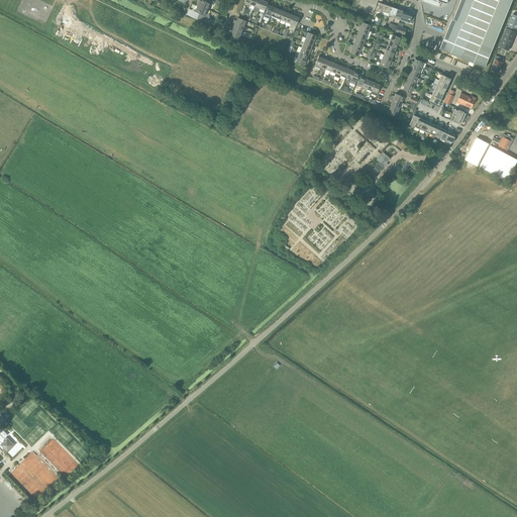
[(207,0),(207,2),(201,0),(199,0),(197,5),(208,10),(210,4),(213,5),(214,2),(209,0),(207,0)]
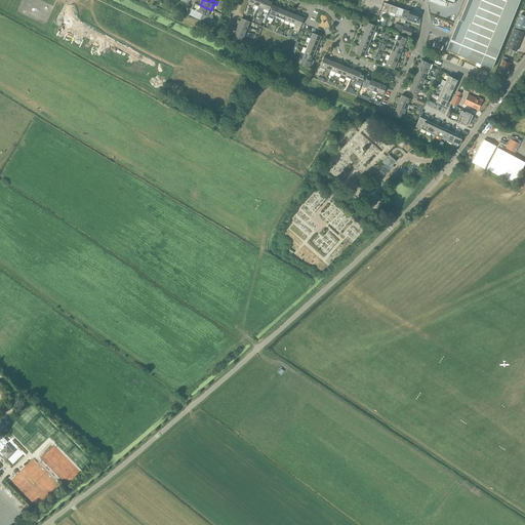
[(264,8),(267,0),(260,0),(258,6),(264,8)]
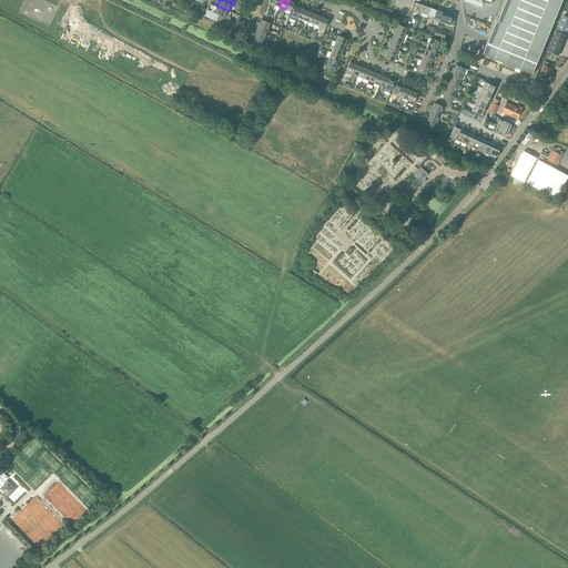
[(291,12),(295,2),(292,1),(292,0),(288,0),(285,9),(291,11),(291,12)]
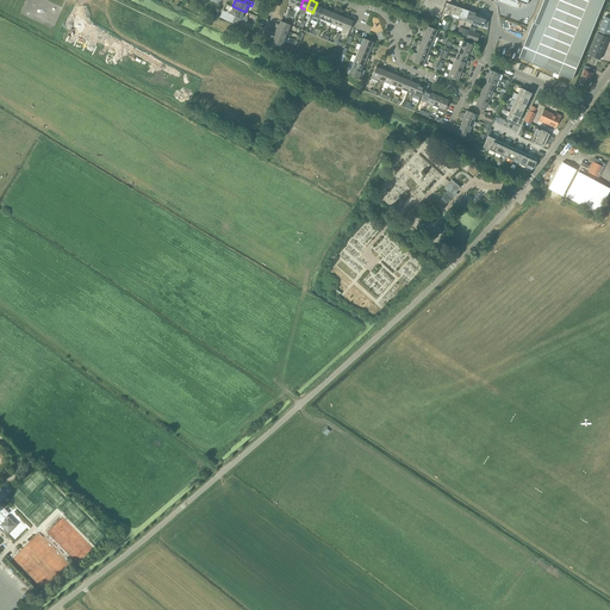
[(573,80),(604,0),(545,0),(535,23),(534,23),(520,58),(573,80)]
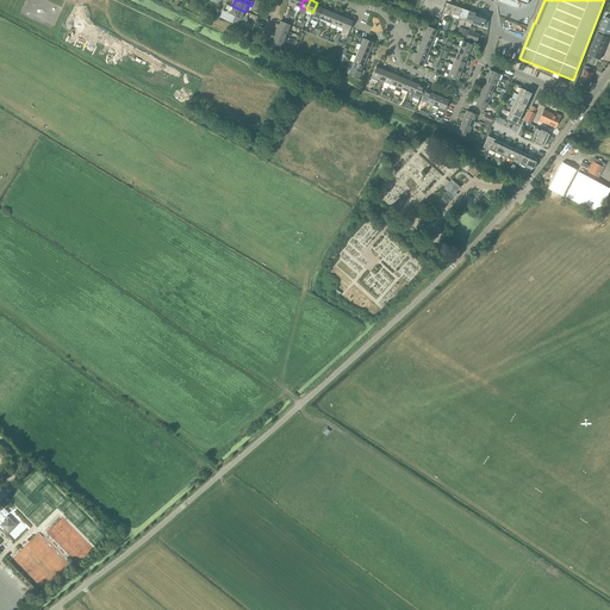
[(448,4),(444,13),(452,16),(453,14),(455,6),(448,4)]
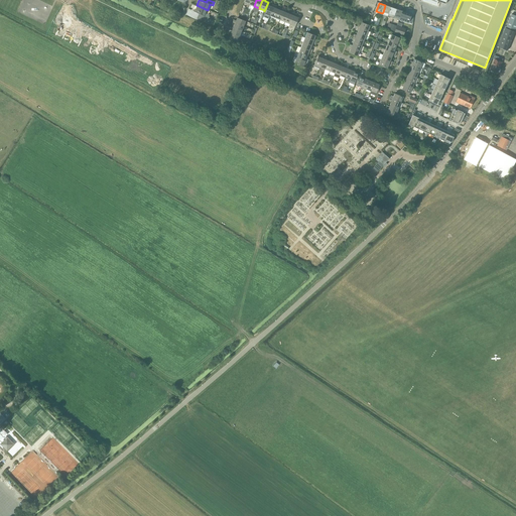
[(264,15),(263,17),(264,17),(268,19),(270,16),(274,5),(272,4),(271,7),(268,5),(265,11),(264,15)]
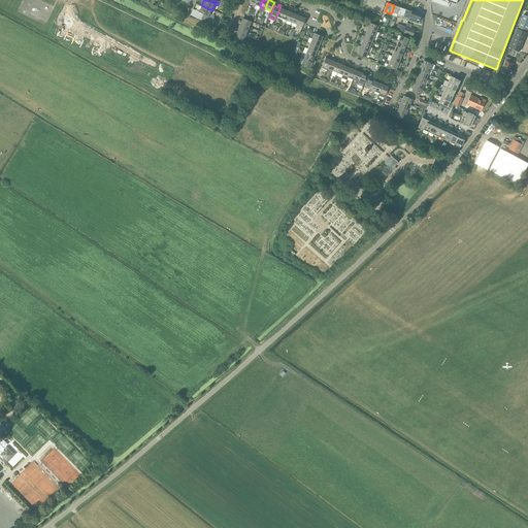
[(213,21),(215,18),(213,18),(213,15),(210,13),(212,10),(201,5),(199,11),(203,13),(201,20),(205,22),(206,19),(213,21)]
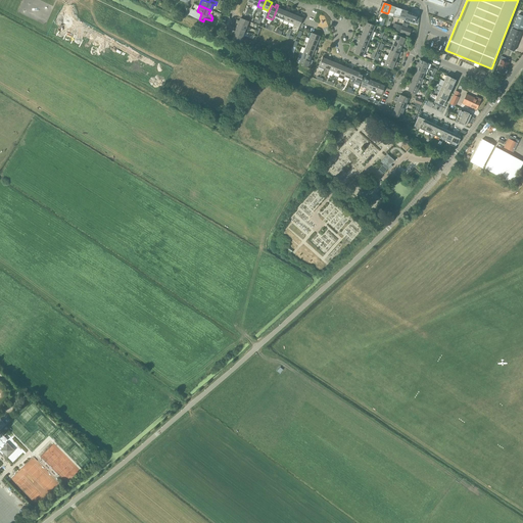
[(278,5),(274,16),(278,17),(278,18),(282,9),(279,8),(280,6),(278,5)]
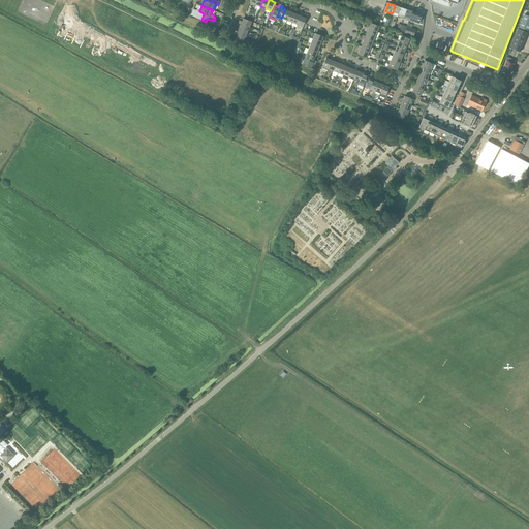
[(398,14),(397,17),(403,19),(404,17),(406,9),(400,7),(398,14)]
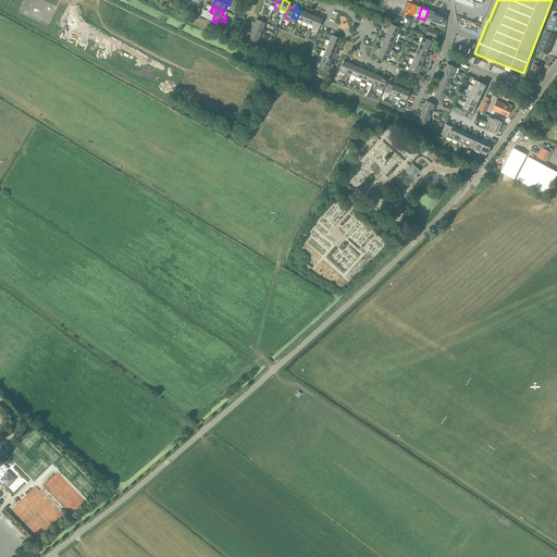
[(300,10),(296,20),(301,22),(307,10),(305,9),(304,12),(300,10)]
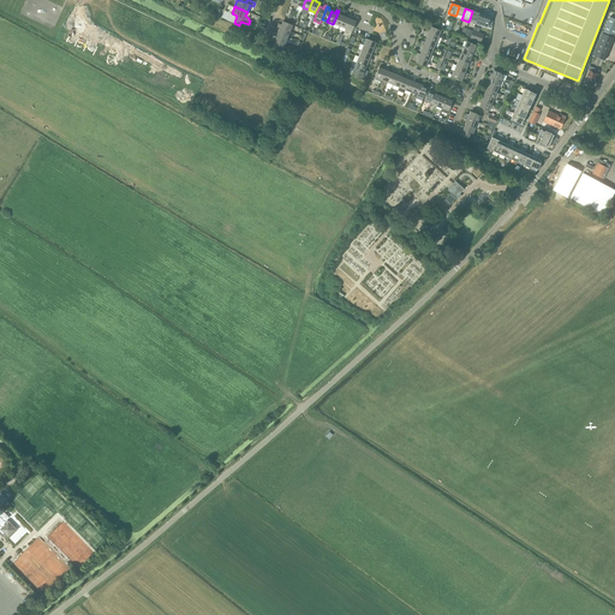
[(339,11),(333,24),(339,27),(344,17),(340,15),(341,12),(339,11)]
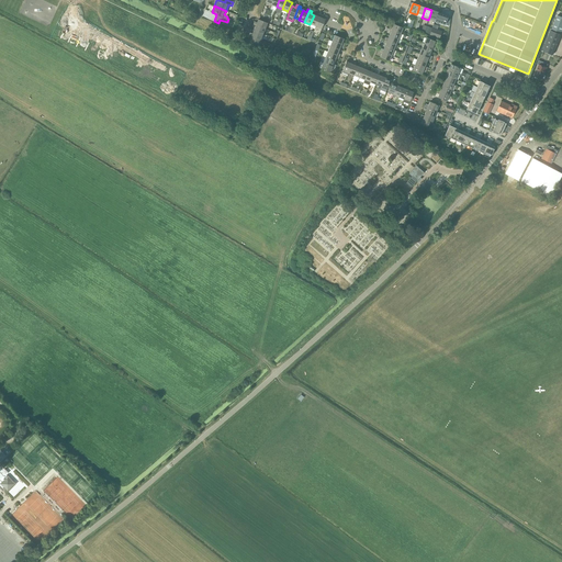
[(429,18),(428,20),(435,22),(435,21),(438,12),(431,10),(429,18)]
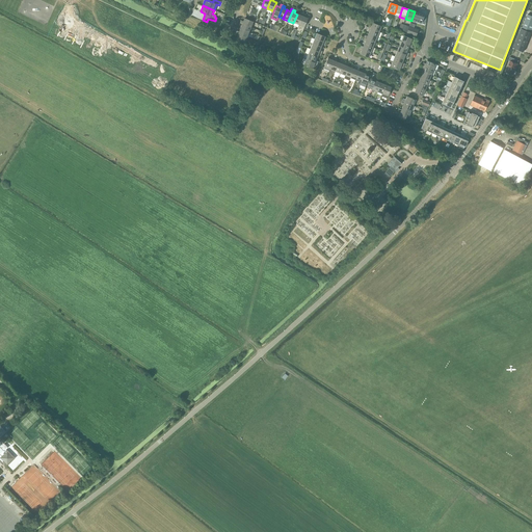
[(415,11),(411,20),(421,24),(421,22),(424,15),(420,14),(415,11)]
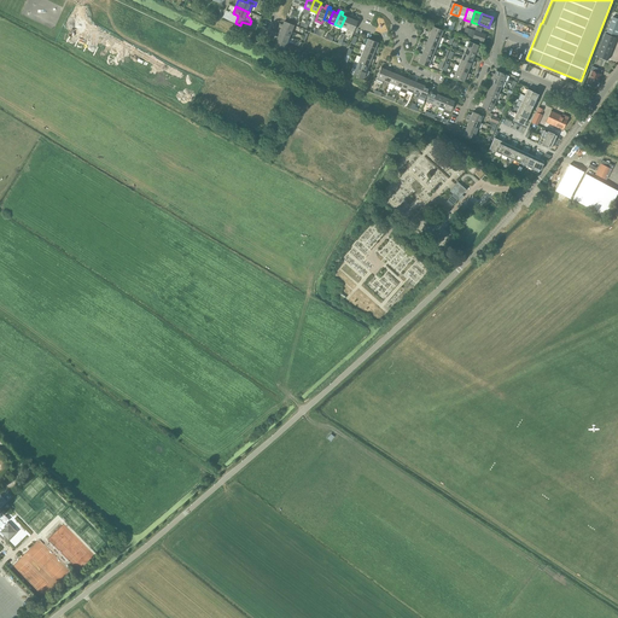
[(345,17),(340,27),(347,29),(353,16),(350,15),(349,18),(345,17)]
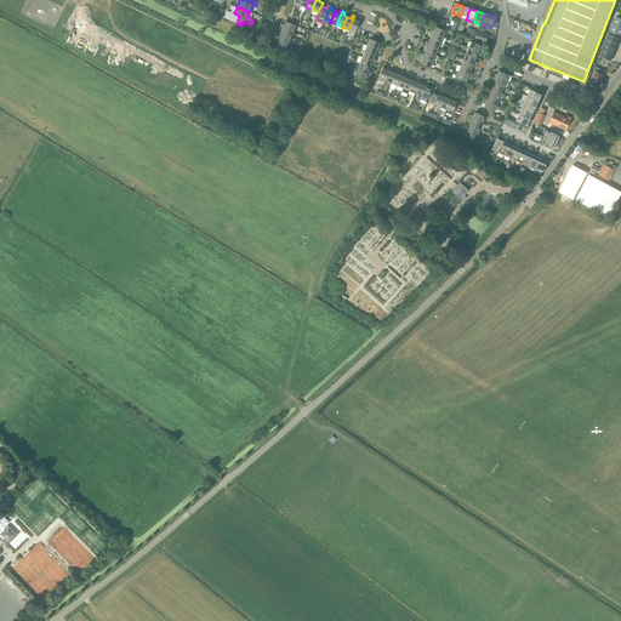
[(348,29),(346,35),(351,36),(351,35),(353,36),(354,33),(355,32),(359,22),(355,21),(357,17),(354,16),(348,29)]
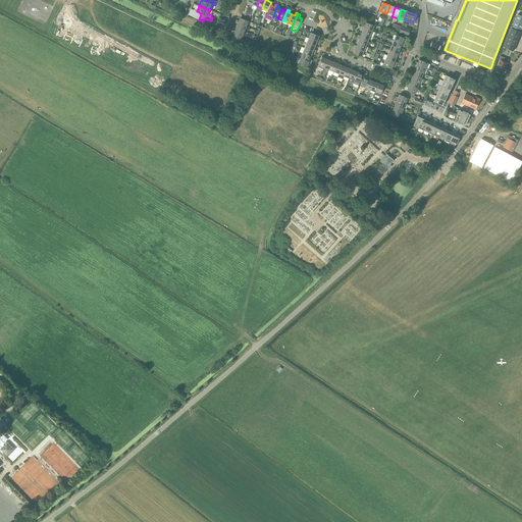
[(521,31),(521,30),(521,15),(518,14),(513,27),(521,31)]
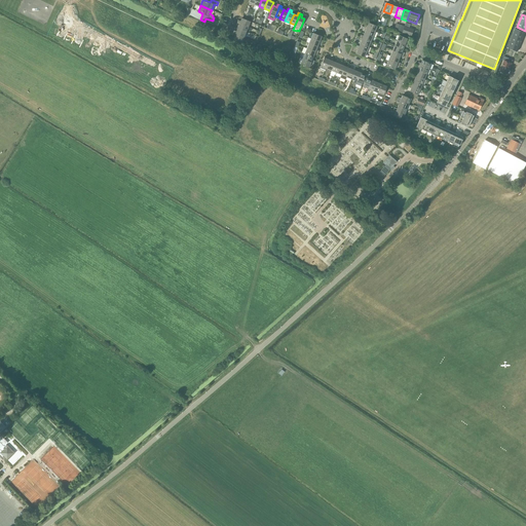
[(238,21),(237,23),(249,27),(251,22),(241,19),(240,22),(238,21)]
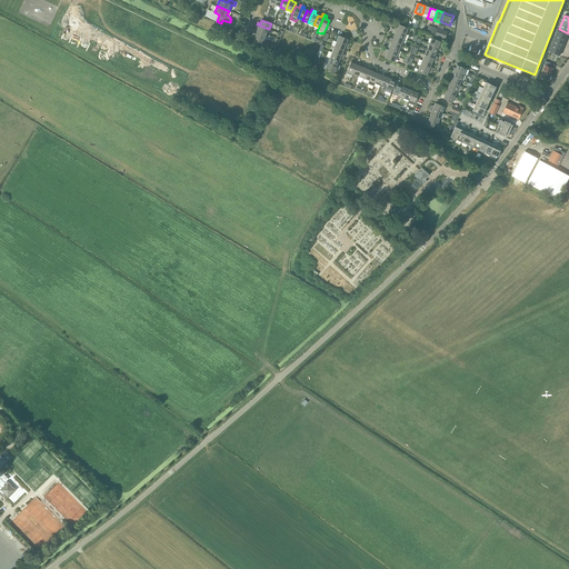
[(409,21),(408,26),(410,27),(417,29),(419,21),(417,20),(415,23),(411,22),(409,21)]
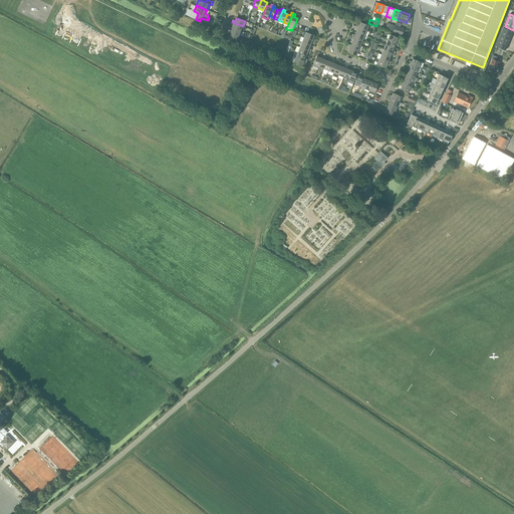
[(232,22),(231,24),(233,25),(232,28),(240,31),(242,28),(243,29),(244,27),(243,26),(232,22)]
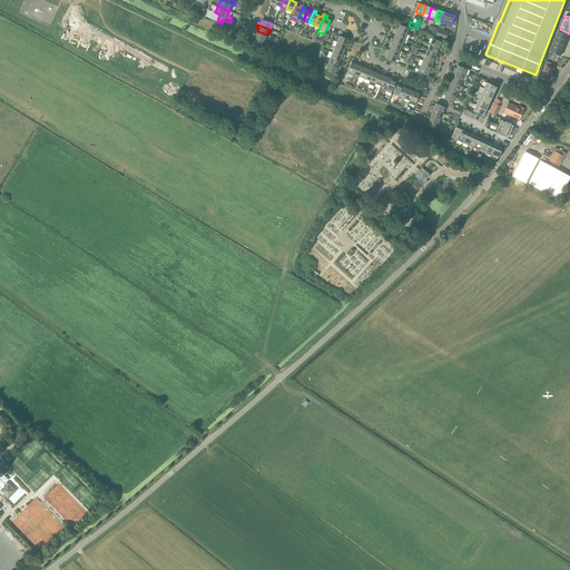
[(409,28),(399,25),(397,28),(395,27),(394,29),(405,35),(409,28)]
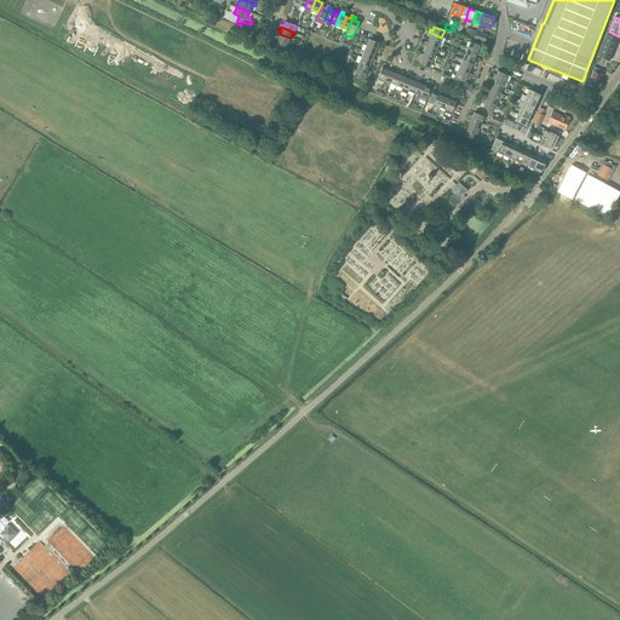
[(438,44),(441,38),(429,32),(428,35),(430,36),(429,39),(438,44)]
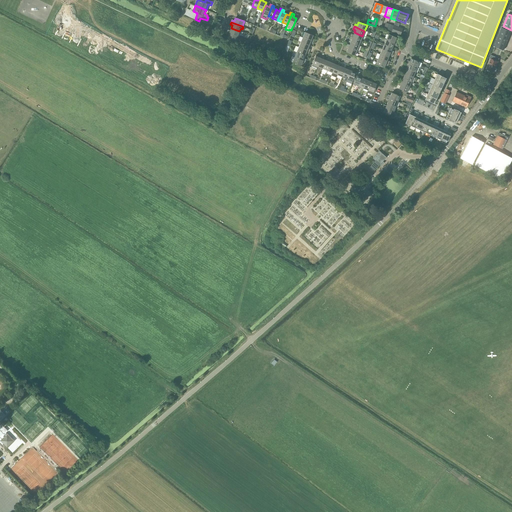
[(394,26),(393,26),(392,31),(391,32),(400,35),(402,29),(394,26)]
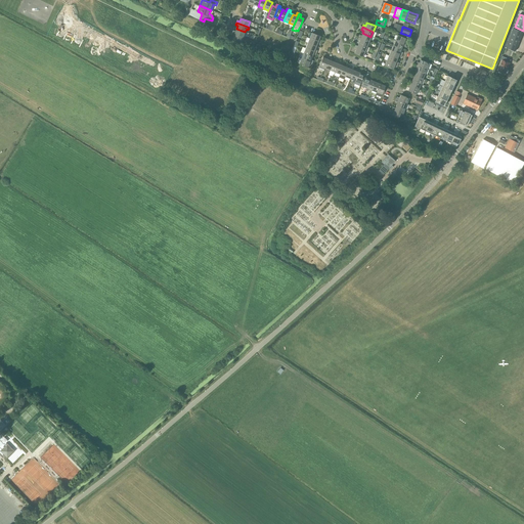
[(233,31),(232,33),(243,37),(245,32),(236,29),(235,32),(233,31)]
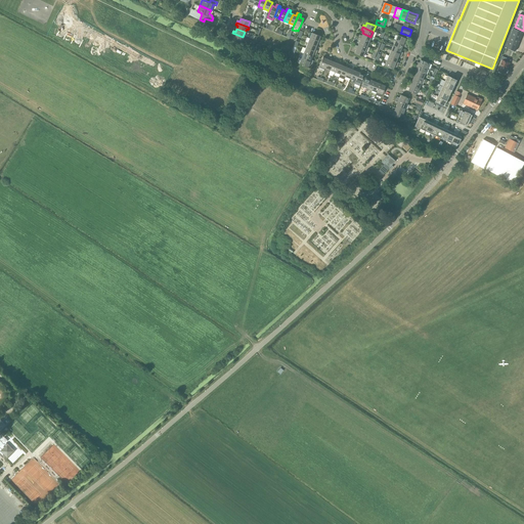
[(516,51),(523,33),(514,29),(506,48),(516,51)]
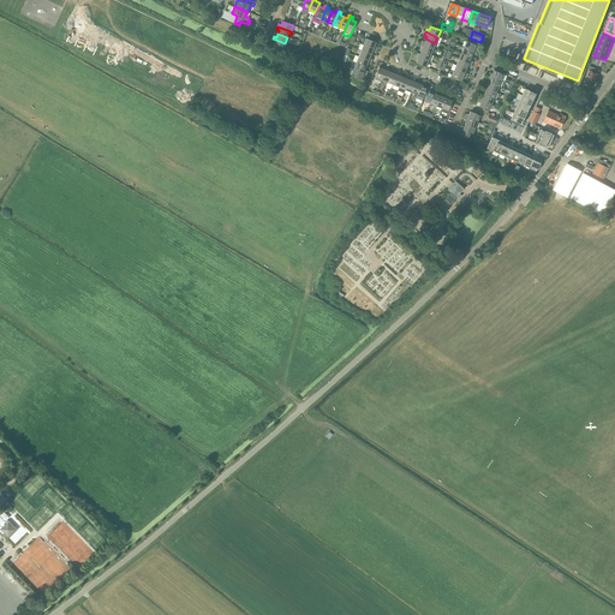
[(273,39),(272,41),(274,42),(273,46),(282,49),(285,43),(273,39)]
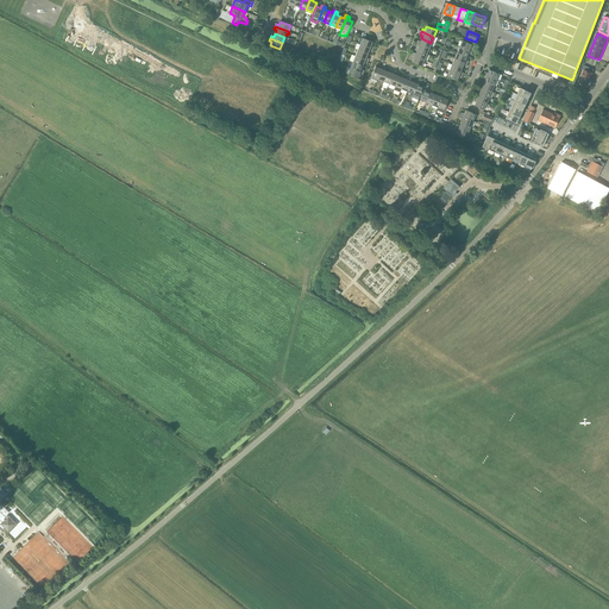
[(372,50),(374,46),(371,45),(372,42),(362,38),(359,44),(372,50)]
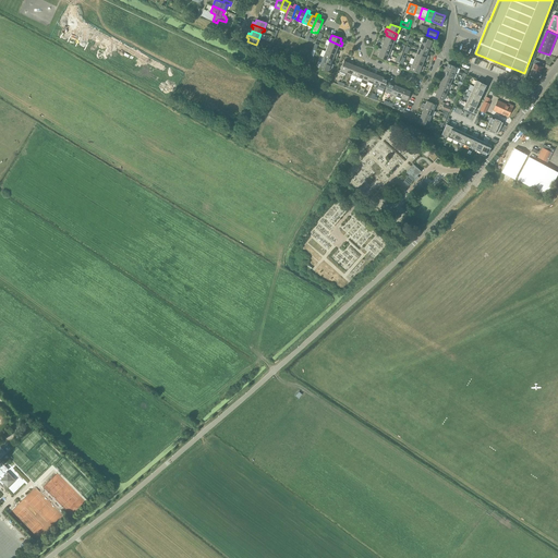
[(395,39),(386,35),(385,38),(383,37),(381,39),(392,45),(395,39)]
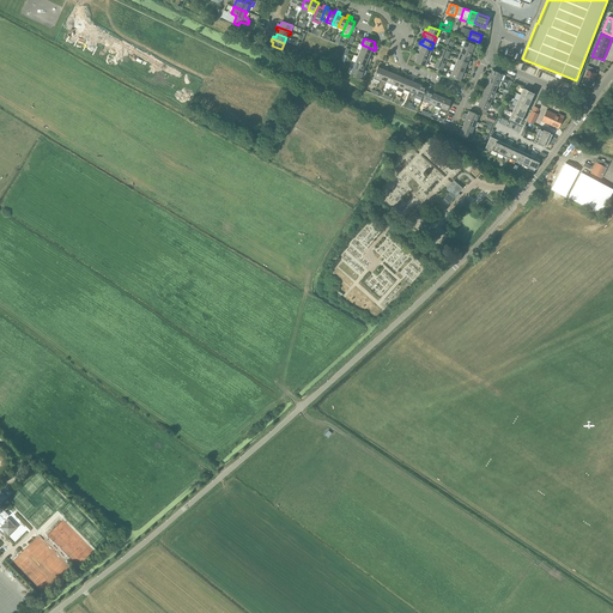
[(465,41),(462,47),(475,53),(475,50),(477,49),(473,48),(474,44),(465,41)]
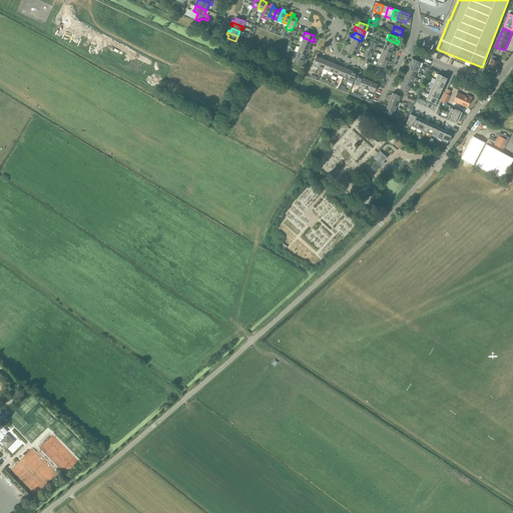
[(359,46),(361,41),(351,36),(350,38),(352,40),(351,42),(359,46)]
